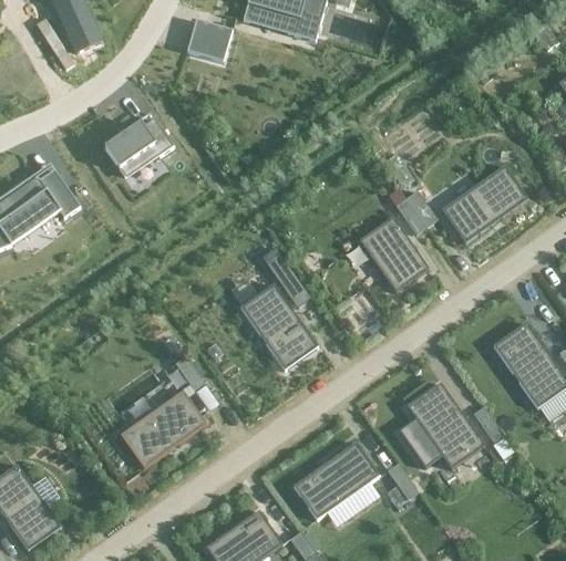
[(61,0),(53,3),(72,43),(95,32),(80,0),(61,0)]
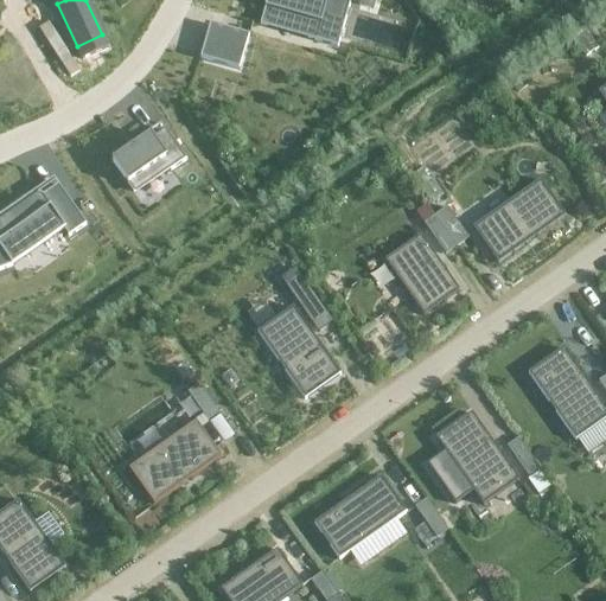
[(265,0),(259,20),(336,43),(349,0),(265,0)]
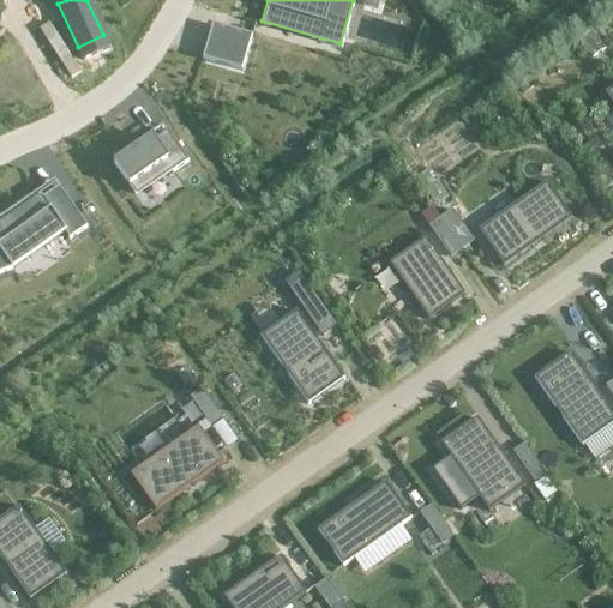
[(211,20),(202,55),(240,66),(251,31),(211,20)]
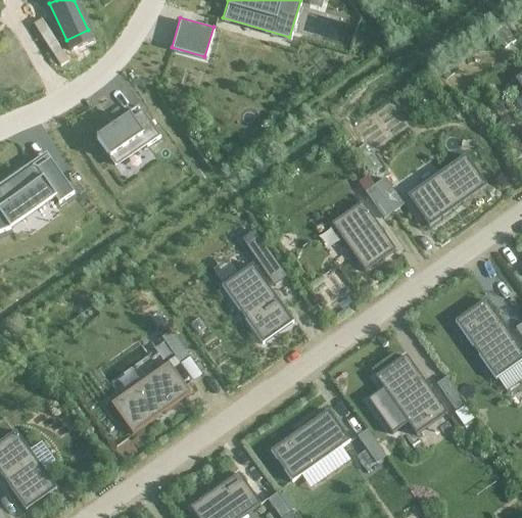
[(141,107),(97,138),(115,163),(159,133),(141,107)]
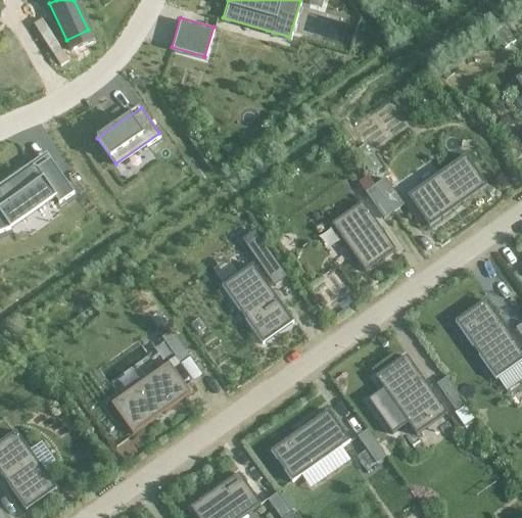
[(464,152),(407,193),(428,224),(486,183),(464,152)]
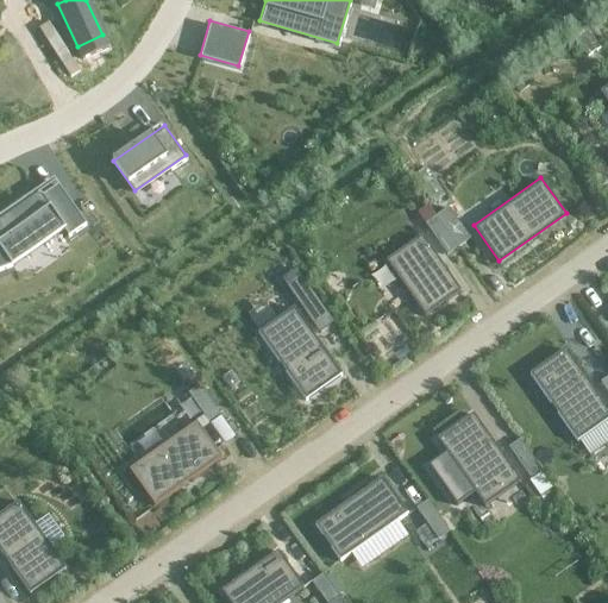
[(0,267),(11,263),(62,226),(68,234),(85,221),(56,180),(41,190),(39,190),(39,189),(38,189),(37,189),(37,190),(0,215),(0,267)]
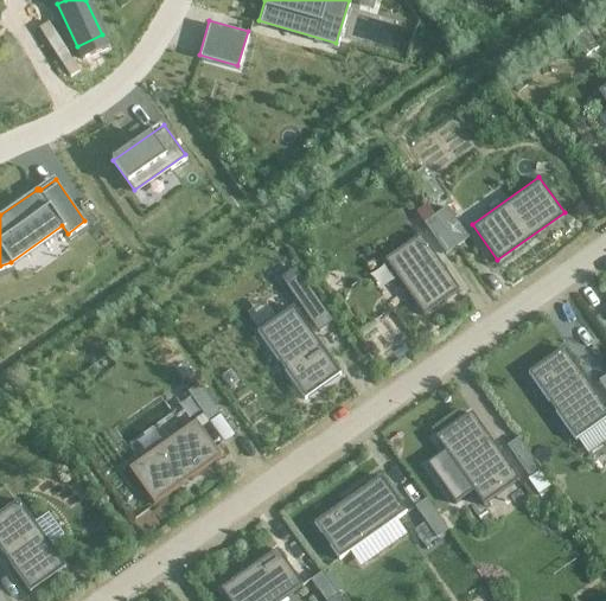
[(434,211),(455,242),(467,234),(446,203),(434,211)]
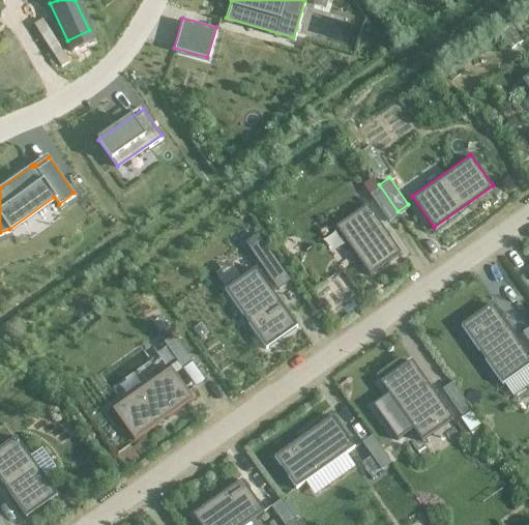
[(398,211),(379,184),(369,192),(388,219),(398,211)]
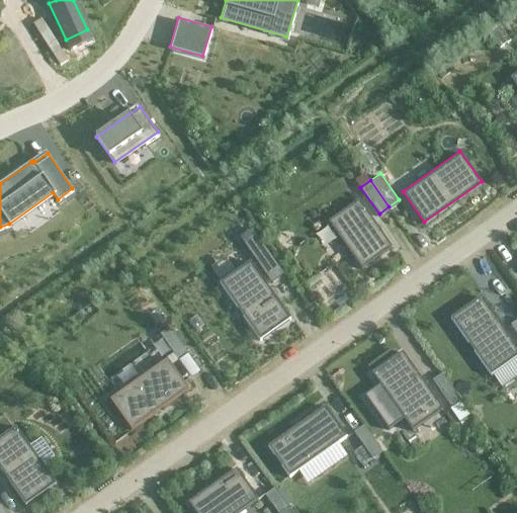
[(327,218),(360,266),(391,245),(357,196),(327,218)]
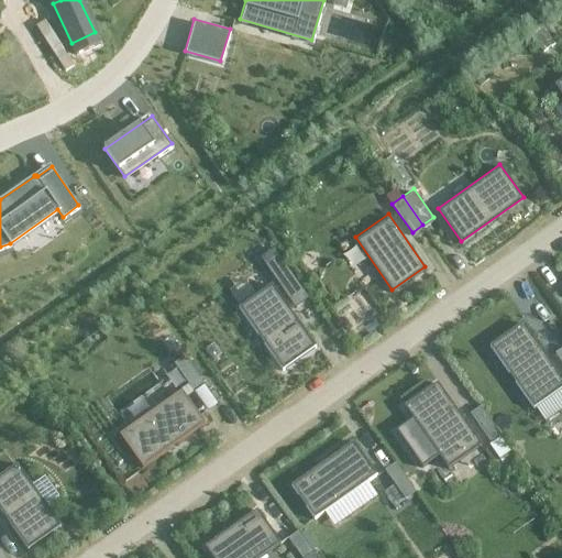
[(273,245),(260,254),(295,304),(308,295),(273,245)]
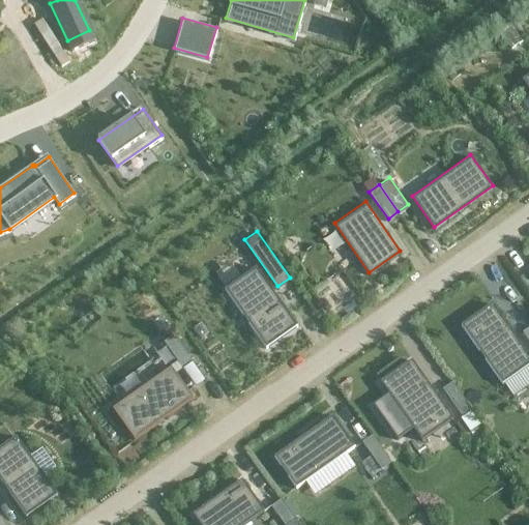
[(207,262),(215,274),(228,266),(218,254),(207,262)]
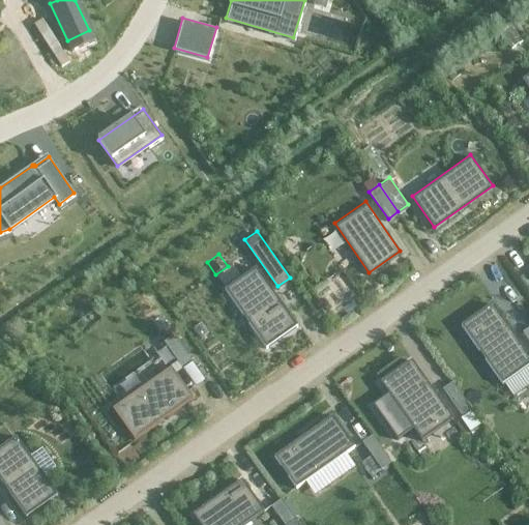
[(296,323),(255,264),(224,287),(265,345),(296,323)]
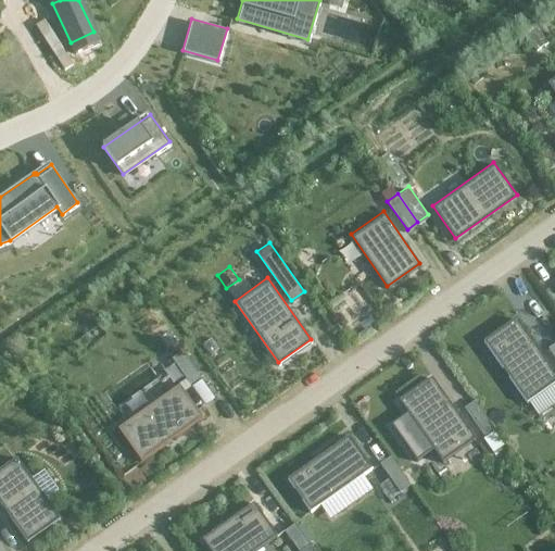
[(482,338),(526,400),(554,379),(554,372),(515,315),(482,338)]
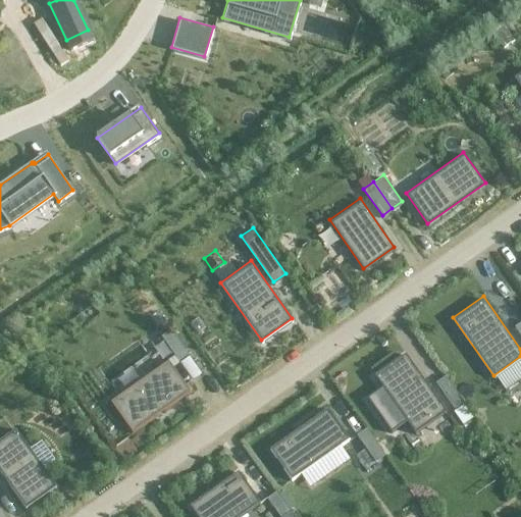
[(520,313),(511,320),(520,334),(520,313)]
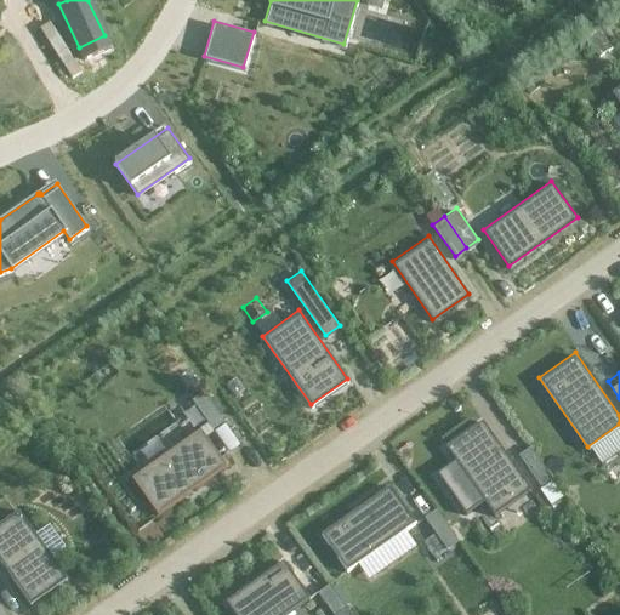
[(192,398),(214,431),(226,422),(203,391),(192,398)]
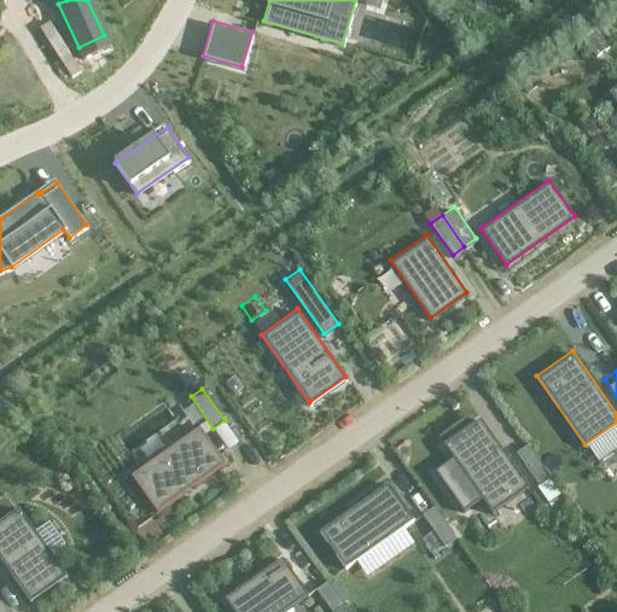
[(453,456),(435,468),(463,508),(481,496),(492,511),(527,484),(479,417),(443,442),(453,456)]
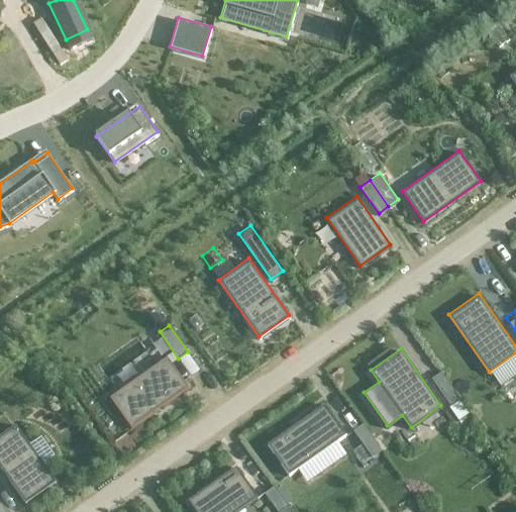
[(187,386),(166,355),(108,396),(130,426),(187,386)]
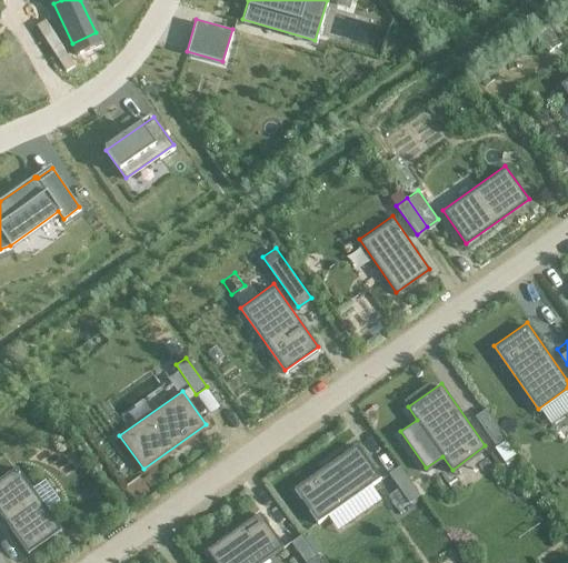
[(474,413),(494,443),(505,435),(485,406),(474,413)]
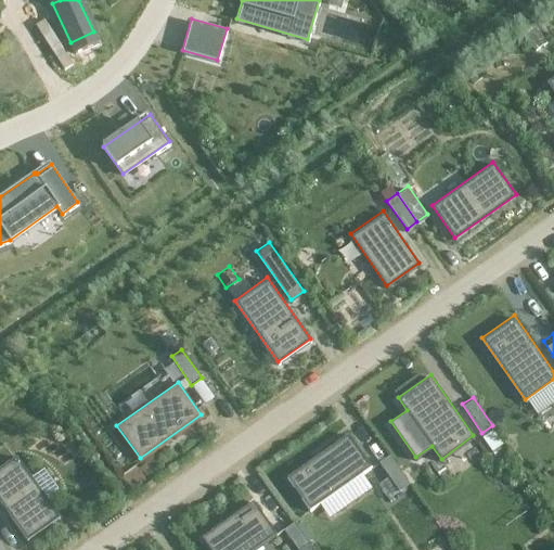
[(492,427),(481,435),(491,449),(502,442),(492,427)]
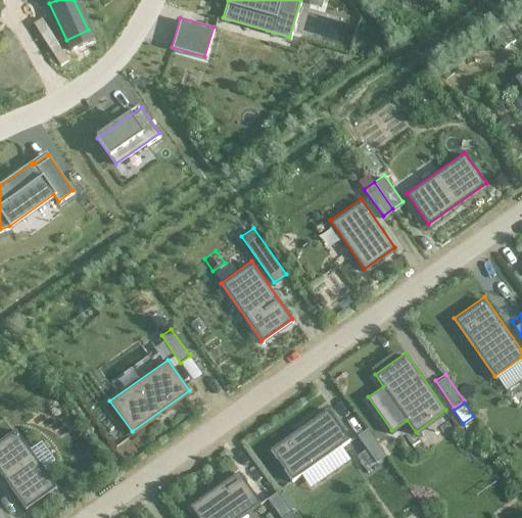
[(270,448),(291,478),(349,437),(328,407),(270,448)]
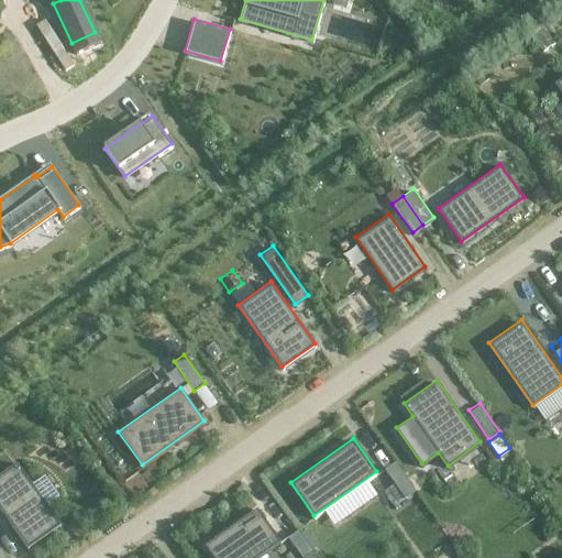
[(383,467),(404,495),(414,488),(394,459),(383,467)]
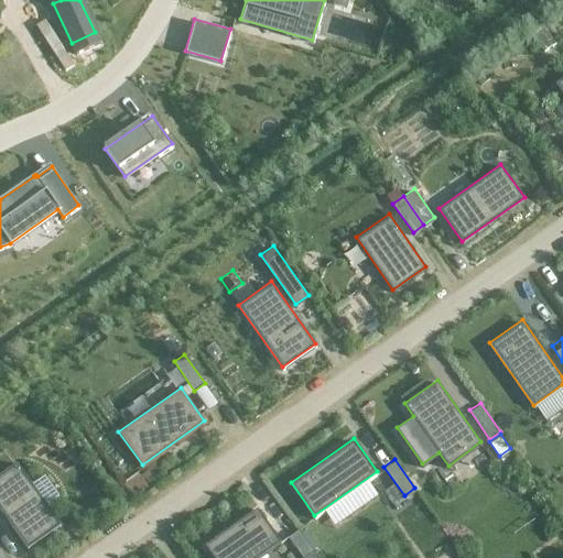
[(15,461),(0,471),(0,507),(26,547),(60,523),(45,502),(57,493),(43,473),(31,482),(15,461)]
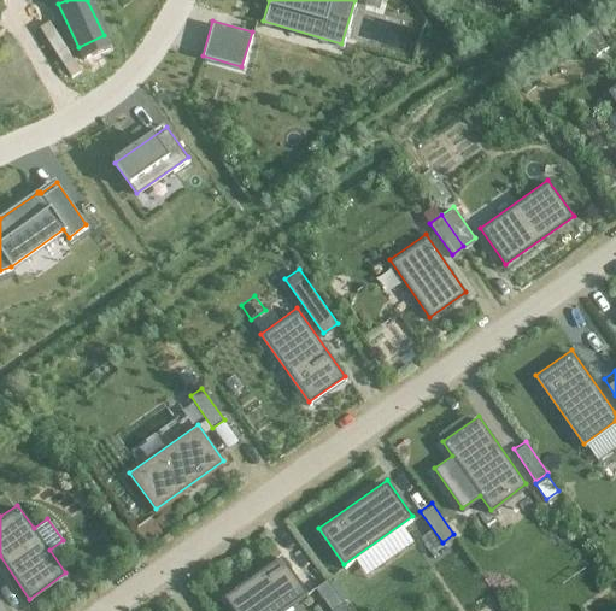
[(281,554),(223,595),(234,610),(277,610),(306,591),(281,554)]
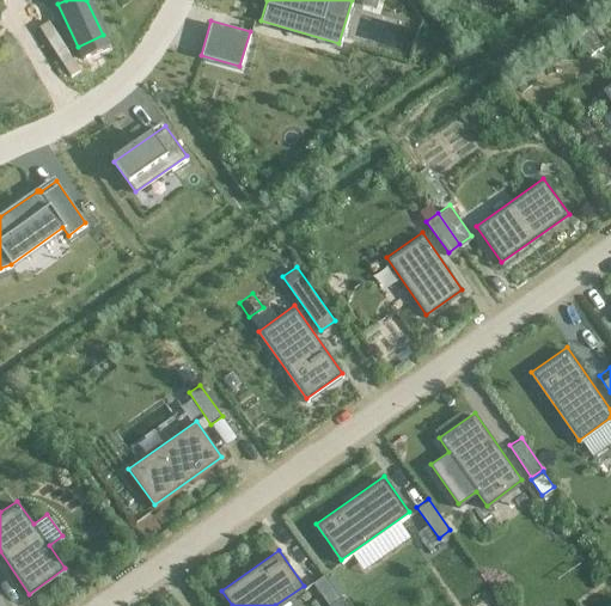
[(340,595),(323,573),(312,581),(328,604),(340,595)]
